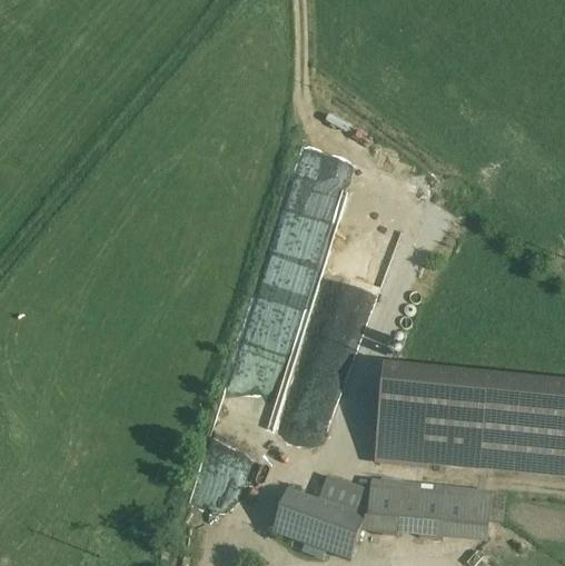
[(564,389),(382,371),(379,393),(564,410),(564,389)]
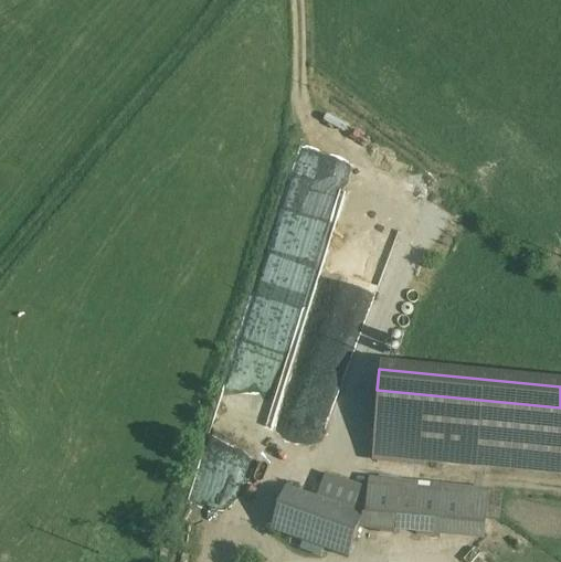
[(560,407),(377,390),(370,457),(420,463),(420,458),(440,460),(440,459),(560,472),(560,407)]
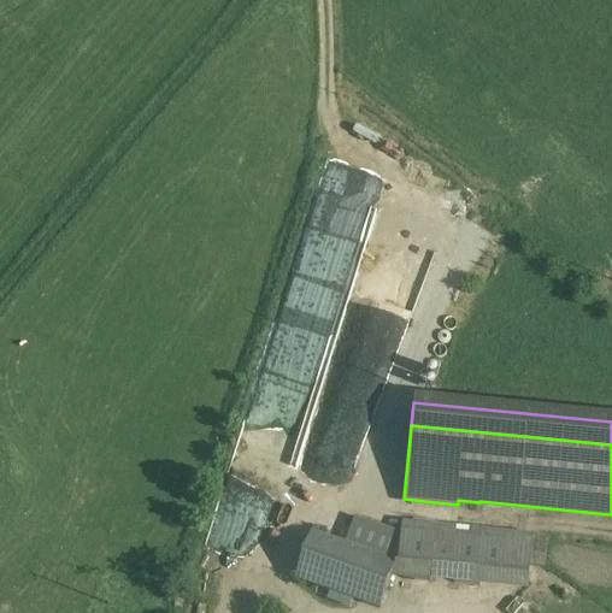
[(352,519),(343,543),(392,560),(398,561),(400,537),(352,519)]
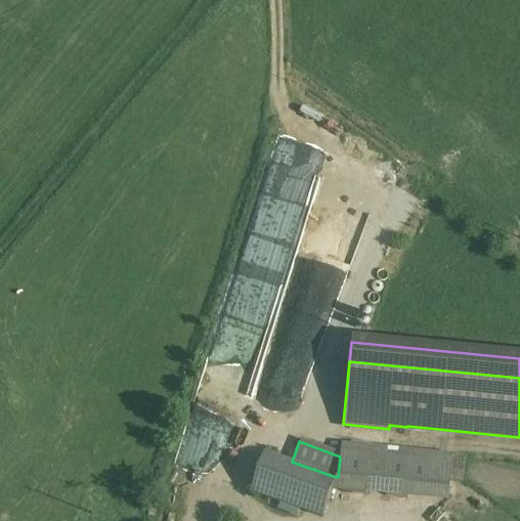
[(448,454),(341,444),(340,457),(338,477),(445,487),(445,482),(448,454)]
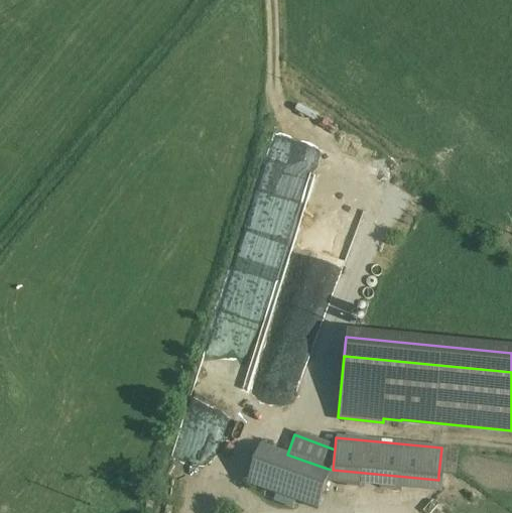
[(287,455),(257,444),(244,482),(314,507),(328,469),(287,455)]
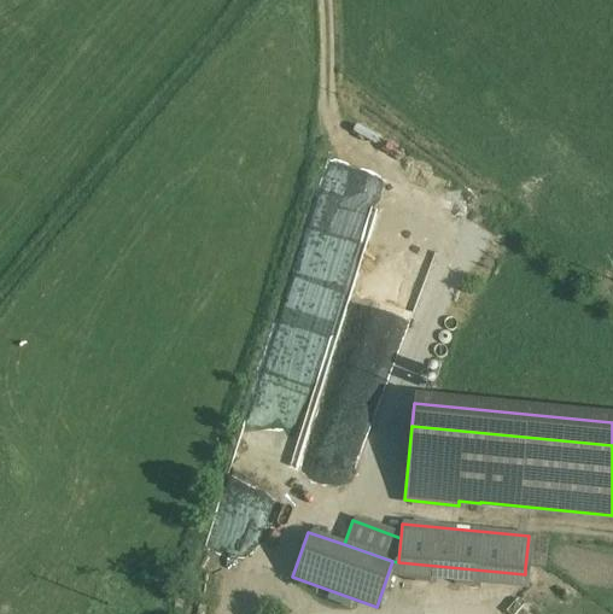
[(547,538),(529,536),(525,568),(543,571),(547,538)]
